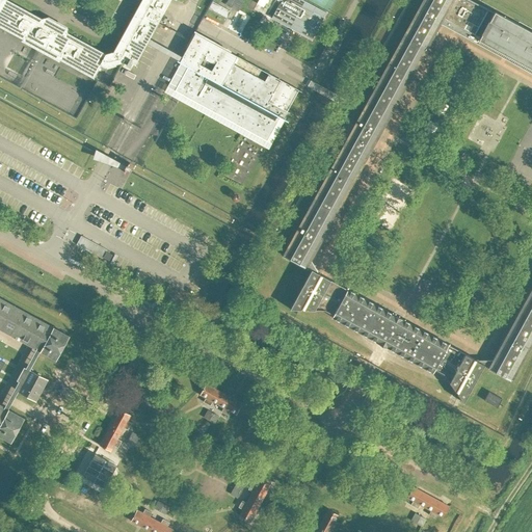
[(59,59),(94,78),(101,64),(105,67),(123,61),(125,58),(135,63),(166,7),(169,0),(0,0),(0,27),(22,40),(22,42),(41,51),(59,61),(59,59)]
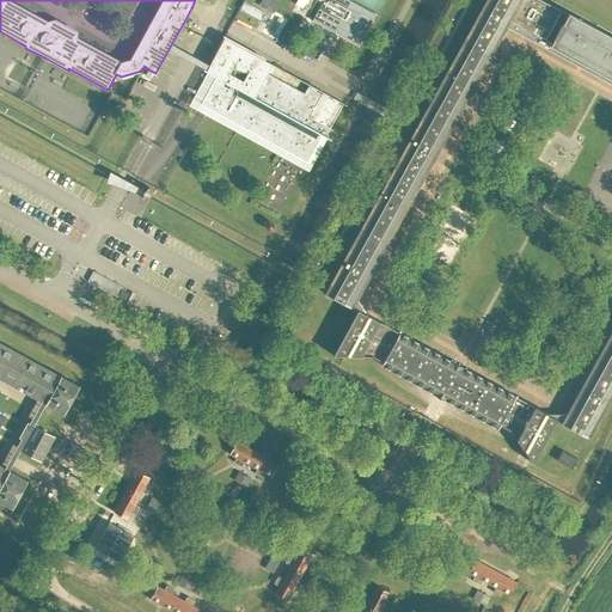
[(274,13),(281,1),(279,0),(262,0),(259,6),(273,13),(274,13)]
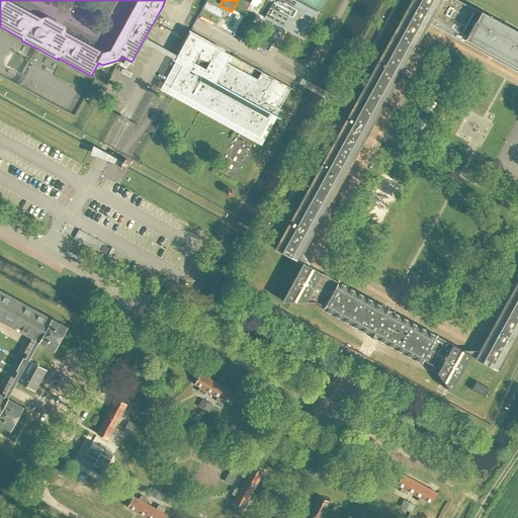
[(263,0),(268,2),(259,18),(304,42),(319,16),(288,0),(263,0)]
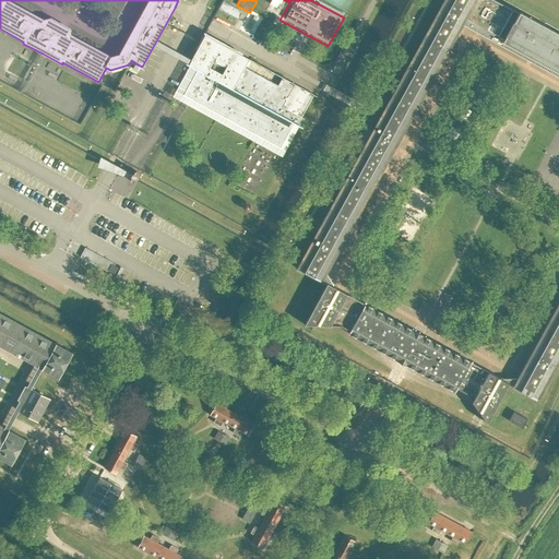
[(511,10),(492,0),(443,0),(296,269),(322,282),(463,25),(558,78),(558,301),(518,378),(502,379),(488,371),(487,372),(471,364),(472,361),(419,333),(365,304),(364,305),(347,296),(348,295),(326,283),(310,312),(304,324),(340,325),(343,328),(349,332),(348,334),(402,364),(454,392),(456,388),(474,396),(472,401),(485,424),(503,390),(514,388),(538,401),(558,361),(558,34),(519,12),(503,40),(497,36),(511,10)]
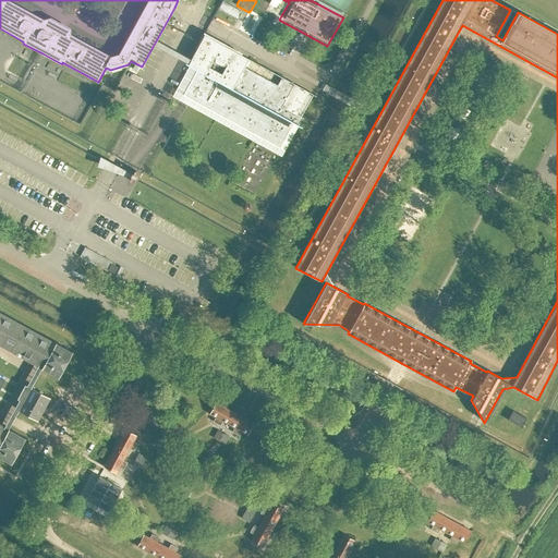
[(238,19),(241,12),(222,2),(219,9),(238,19)]
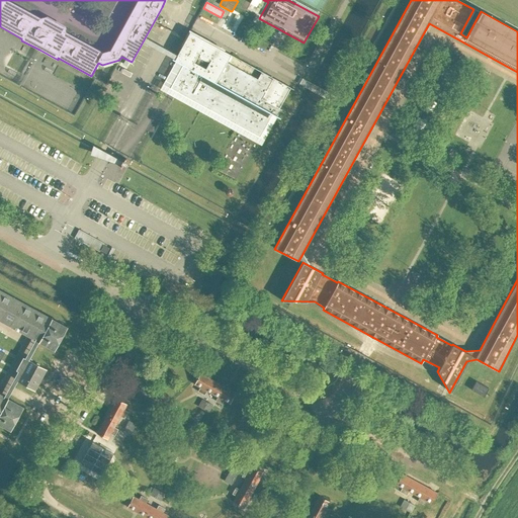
[(227,63),(231,55),(190,31),(186,38),(176,59),(184,64),(171,88),(176,91),(260,138),(274,112),(278,114),(281,109),(279,108),(290,87),(262,71),(257,79),(227,63)]
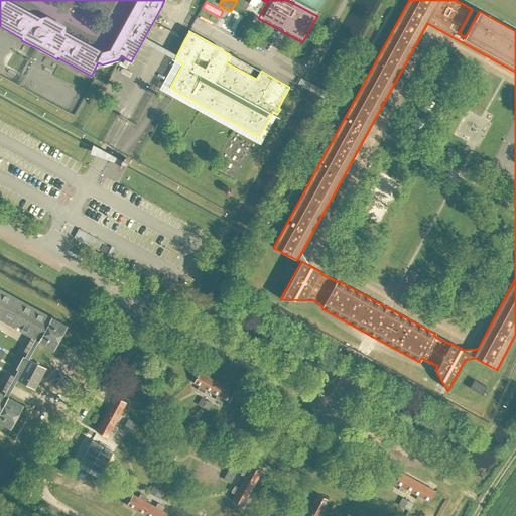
[(105,244),(78,229),(73,238),(100,252),(101,250),(106,253),(109,247),(104,245),(105,244)]
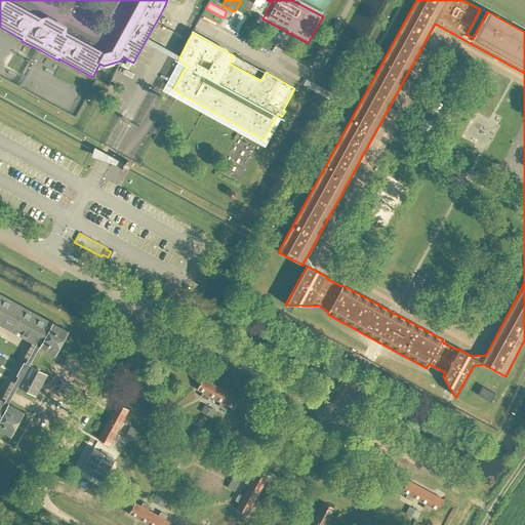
[(68,332),(52,323),(52,322),(0,293),(0,430),(10,436),(24,412),(8,404),(0,399),(0,325),(39,348),(39,347),(54,356),(68,332)]
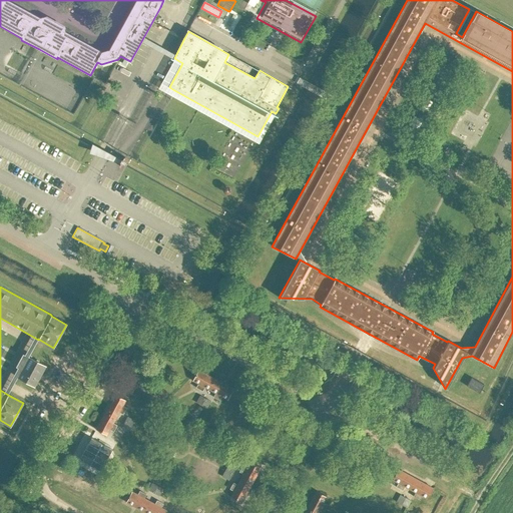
[(46,366),(29,357),(28,356),(16,377),(34,387),(40,376),(46,366)]
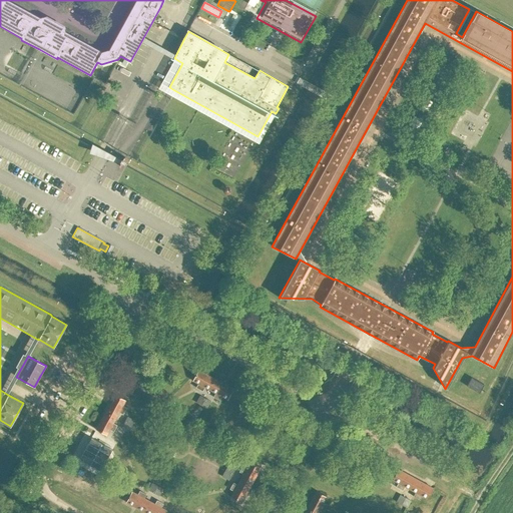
[(209,391),(215,380),(198,370),(192,381),(197,384),(195,388),(202,392),(204,388),(209,391)]
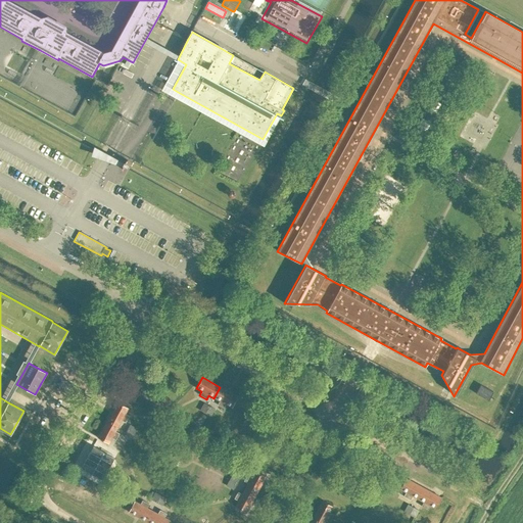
[(148,386),(135,378),(132,384),(138,387),(137,388),(145,392),(148,386)]
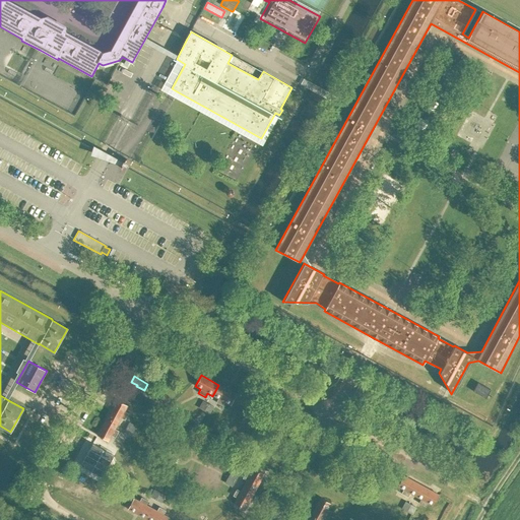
[(490,390),(476,384),(472,392),(484,399),(490,390)]
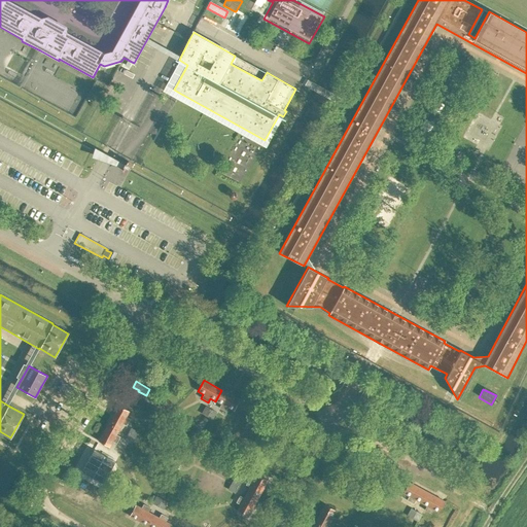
[(234,411),(239,400),(221,390),(215,401),(221,405),(219,408),(225,412),(227,408),(234,411)]
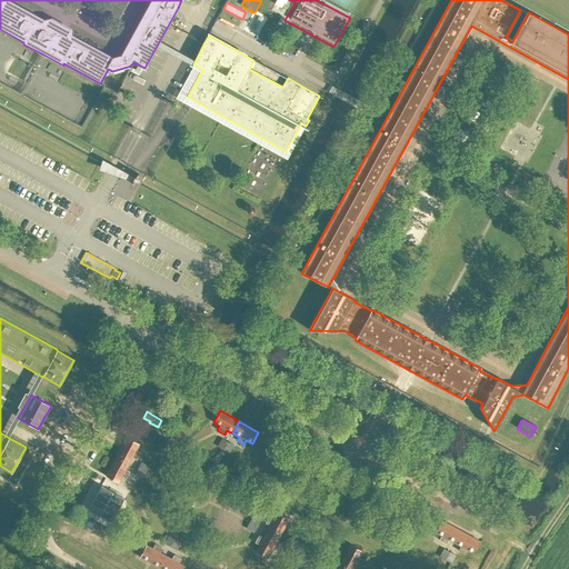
[(179,443),(183,435),(169,426),(165,435),(179,443)]
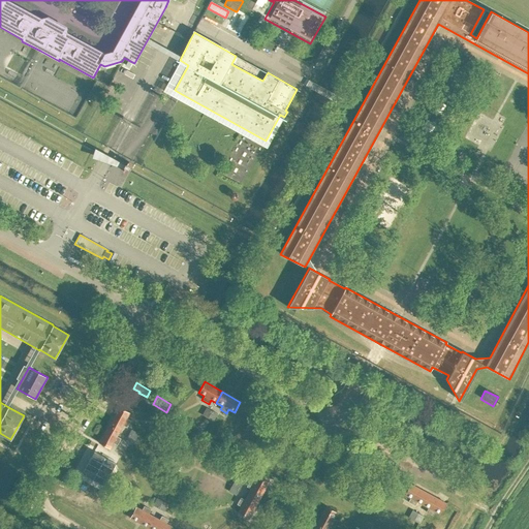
[(109,425),(120,431),(122,426),(126,428),(130,421),(126,418),(129,413),(119,407),(109,425)]
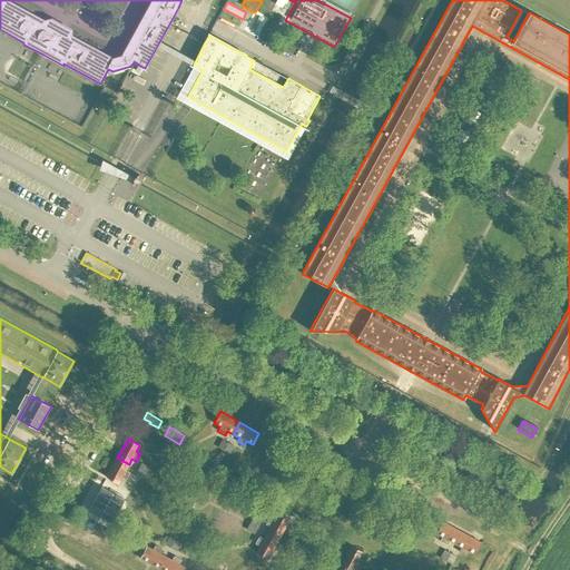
[(224,451),(228,443),(222,440),(218,448),(224,451)]
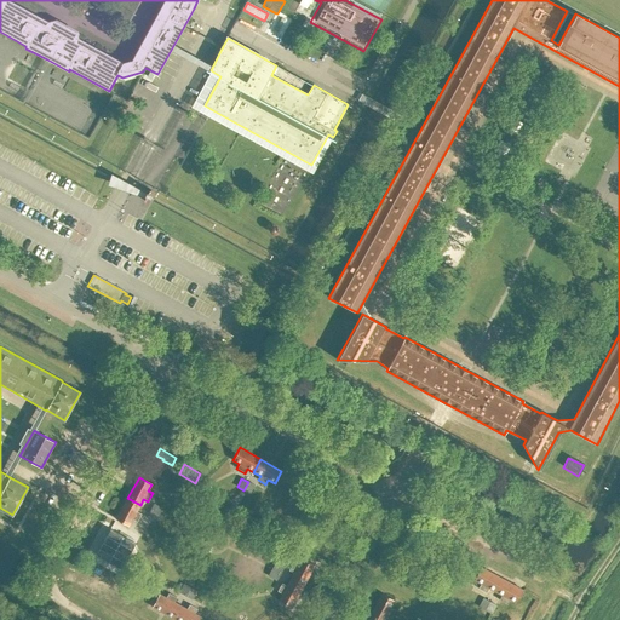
[(250,494),(254,486),(248,482),(244,491),(250,494)]
